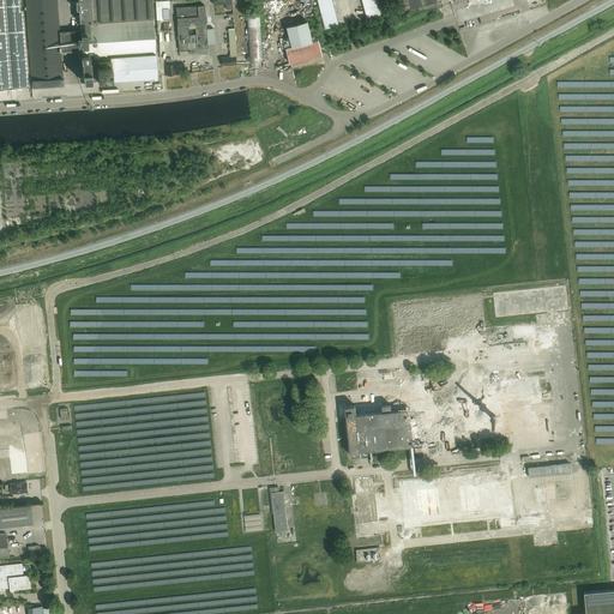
[(0,0),(0,89),(29,88),(23,11),(20,11),(19,0),(0,0)]
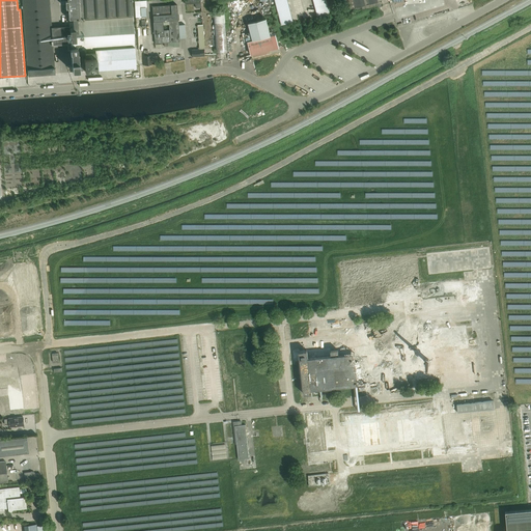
[(49,0),(22,0),(26,47),(28,76),(55,74),(53,36),(49,0)]
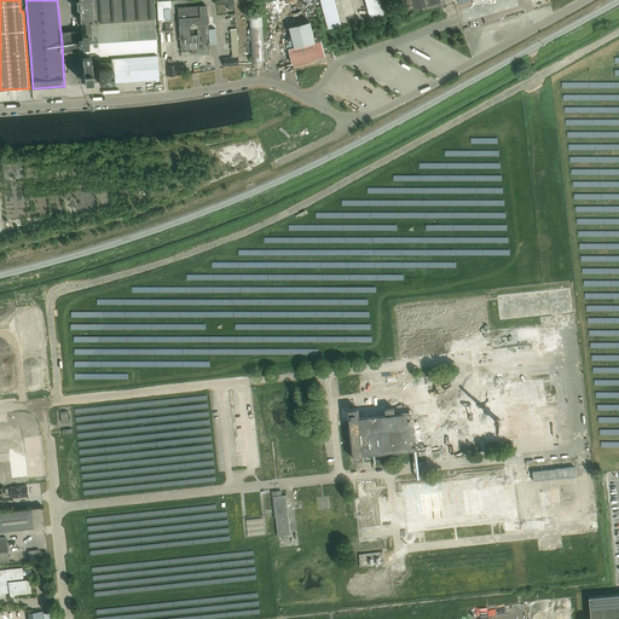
[(79,0),(79,1),(76,1),(77,10),(80,10),(81,22),(155,17),(152,0),(79,0)]
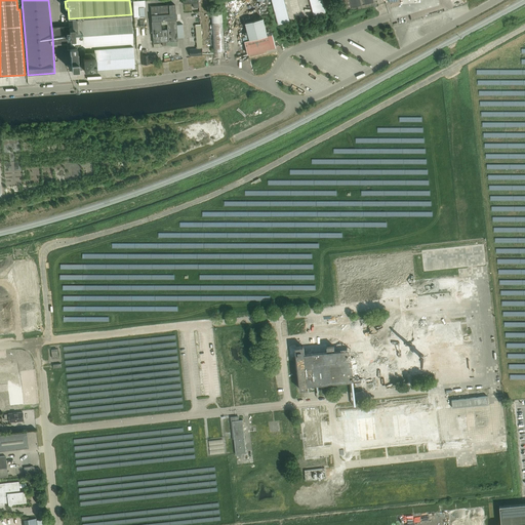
[(335,0),(338,11),(352,8),(352,11),(359,9),(358,6),(376,1),(375,0),(335,0)]
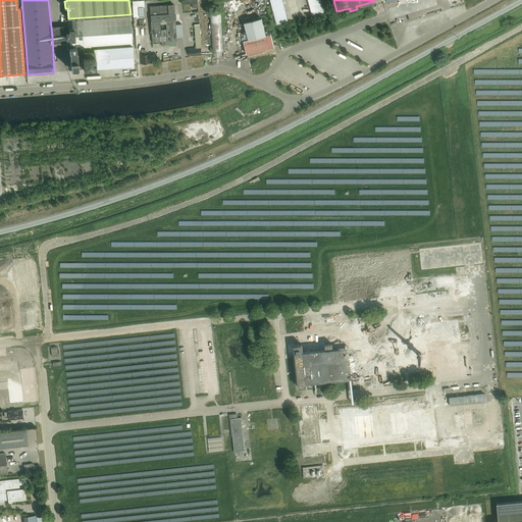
[(272,9),(283,6),(282,1),(270,4),(272,9)]
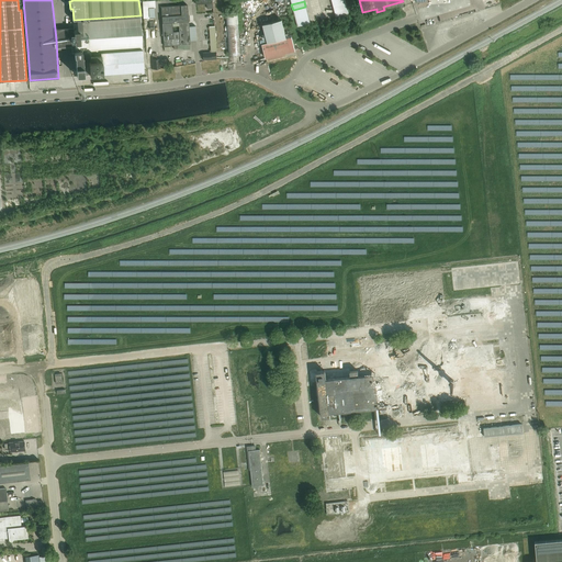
[(334,12),(347,9),(345,2),(333,6),(334,12)]
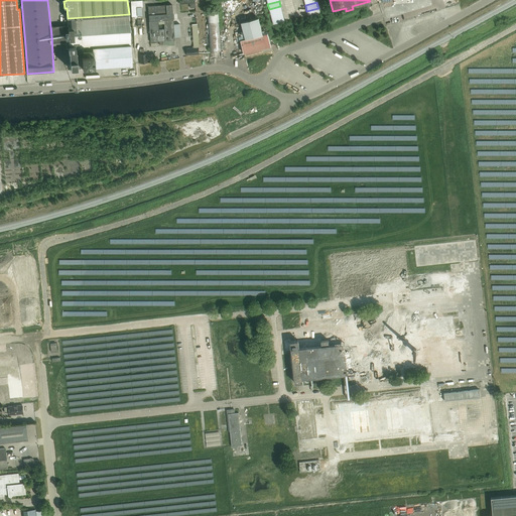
[(159,45),(163,44),(163,41),(174,40),(172,4),(148,6),(150,42),(159,41),(159,45)]
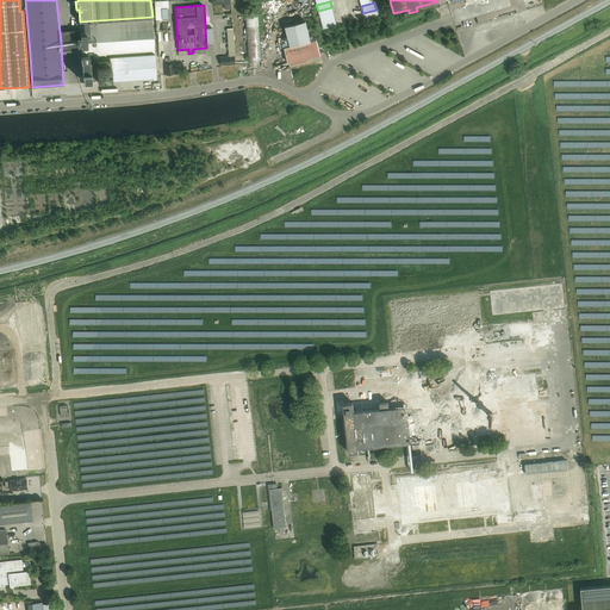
[(319,17),(334,13),(331,7),(318,11),(319,17)]
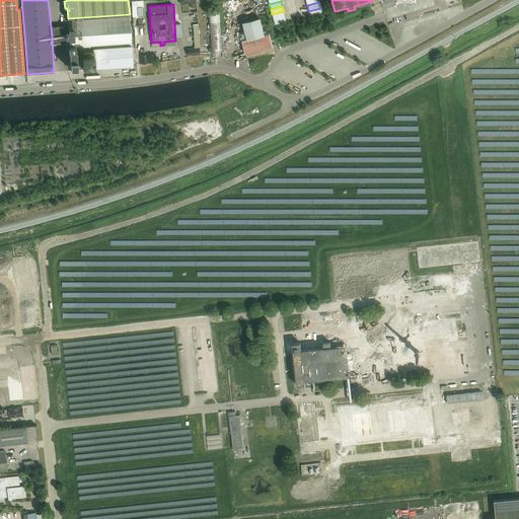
[(320,8),(308,11),(310,16),(321,13),(320,8)]
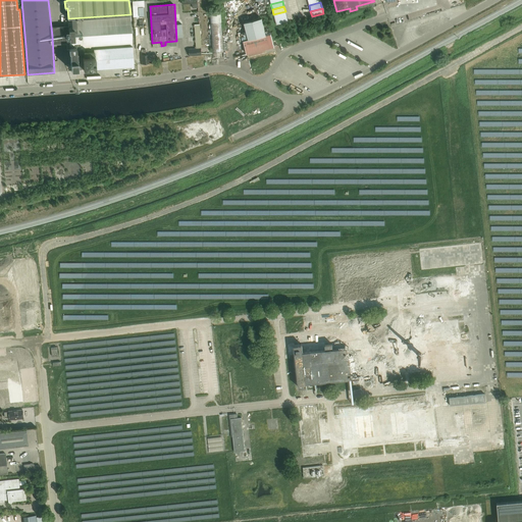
[(274,20),(286,17),(285,11),(273,14),(274,20)]
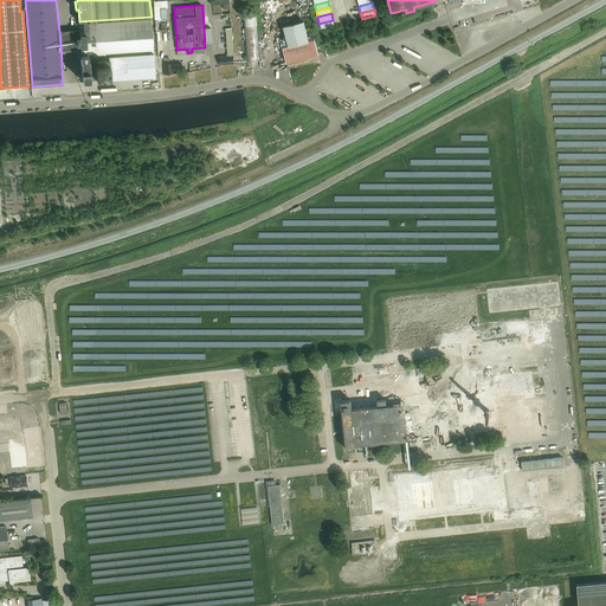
[(247,60),(259,60),(257,15),(244,15),(244,26),(246,53),(247,60)]
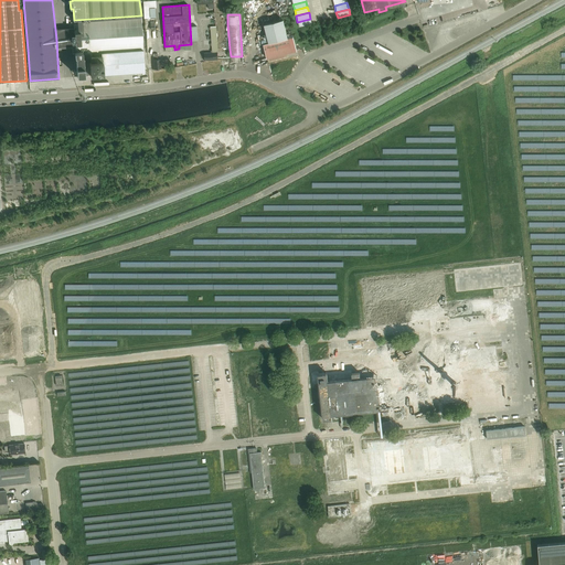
[(75,42),(72,42),(73,51),(75,51),(75,52),(75,56),(76,56),(77,76),(84,75),(83,54),(144,50),(141,18),(74,23),(75,42)]
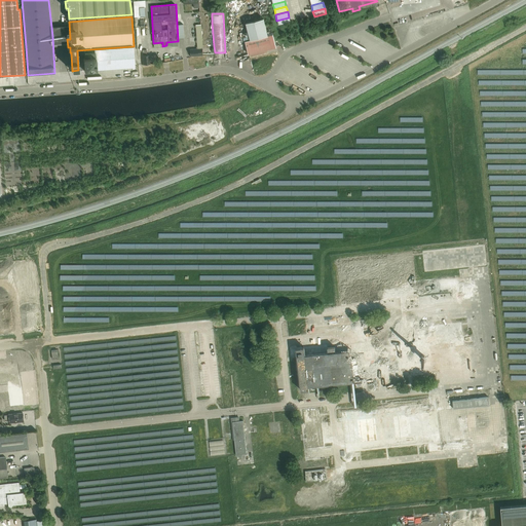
[(289,17),(276,21),(278,26),(290,23),(289,17)]
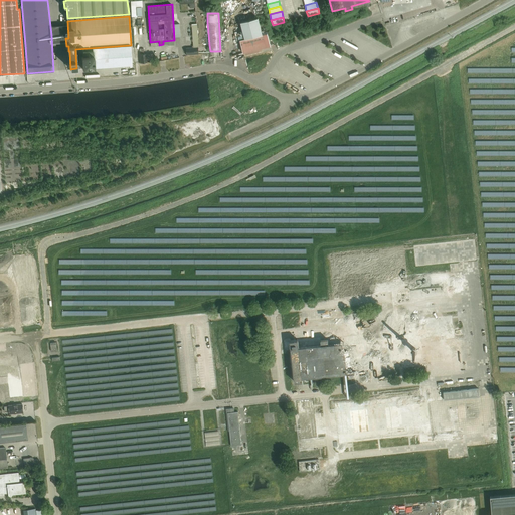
[(243,31),(238,32),(240,40),(243,52),(271,45),(268,31),(262,32),(260,24),(258,18),(240,22),(243,31)]
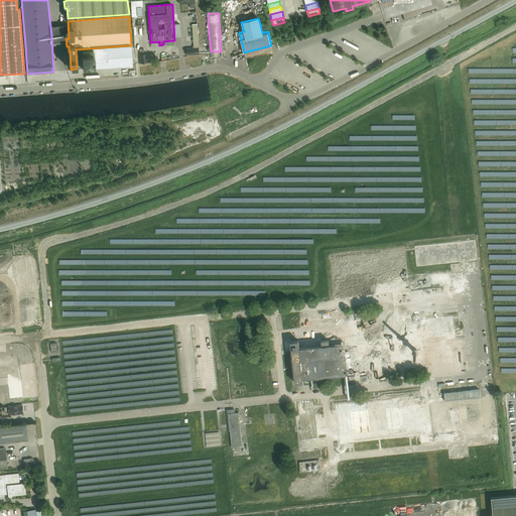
[(195,48),(186,48),(187,55),(200,54),(198,35),(198,30),(194,31),(194,35),(195,48)]
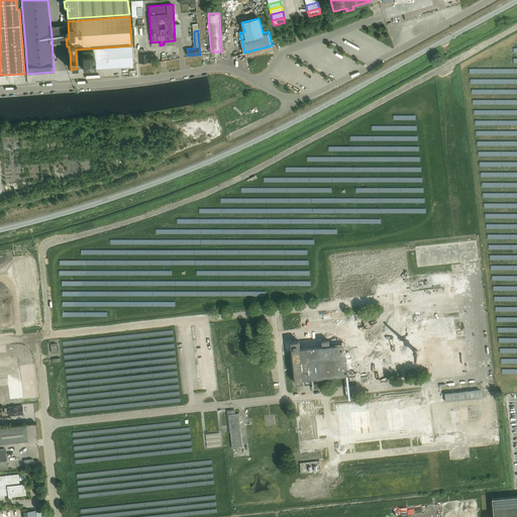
[(94,69),(132,67),(131,46),(93,48),(93,52),(78,53),(78,58),(77,58),(78,69),(94,68),(94,69)]
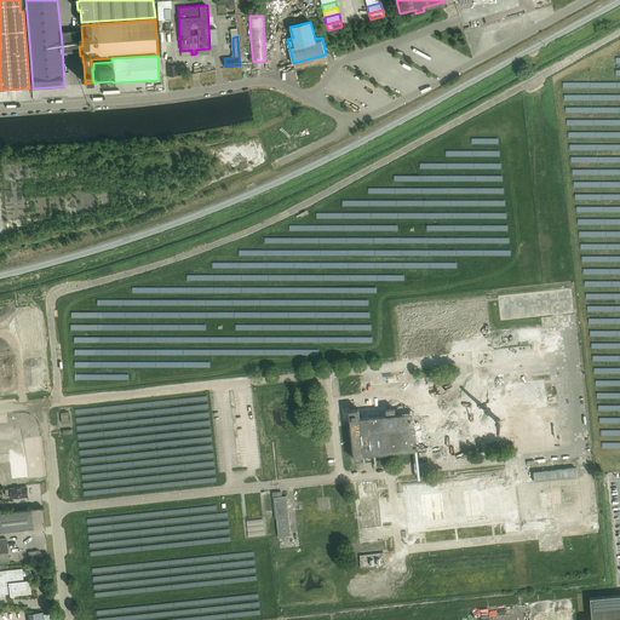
[(187,126),(150,131),(151,138),(188,133),(187,126)]
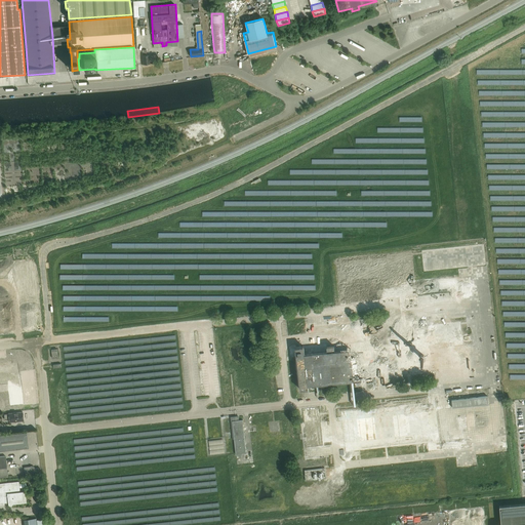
[(486,245),(422,250),(425,271),(488,266),(486,245)]
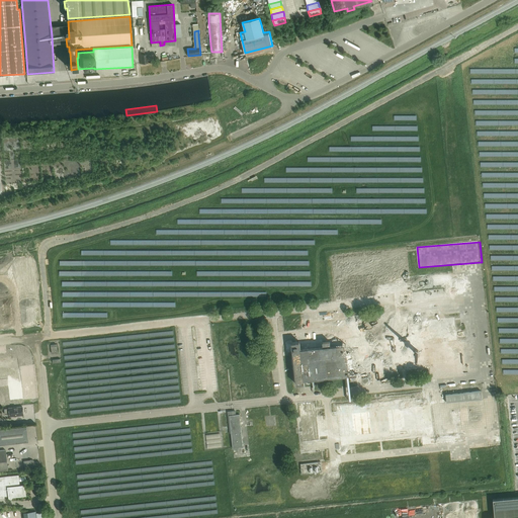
[(374,315),(353,316),(354,324),(374,324),(374,315)]
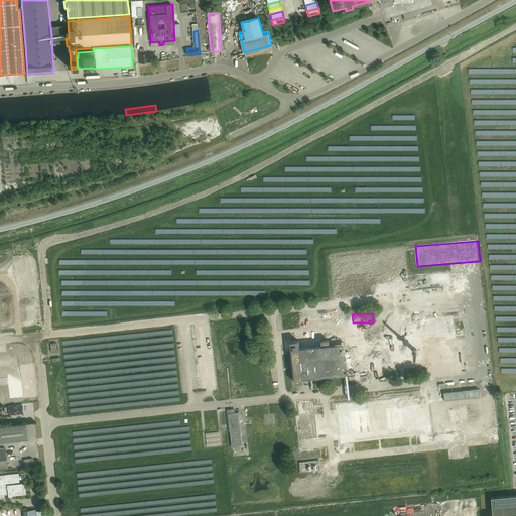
[(11,356),(0,356),(0,377),(8,376),(11,398),(21,397),(17,358),(11,358),(11,356)]
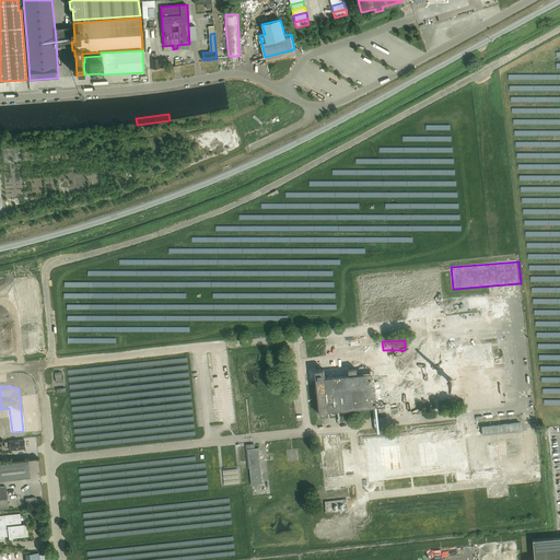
[(486,433),(523,430),(522,422),(482,426),(483,431),(486,431),(486,433)]
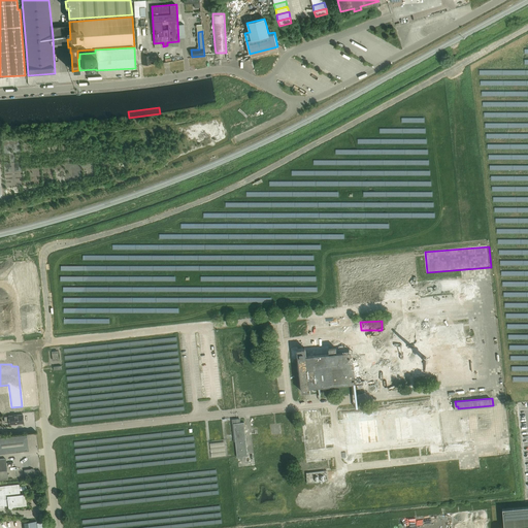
[(448,443),(444,403),(344,411),(348,453),(425,447),(425,448),(431,448),(431,453),(444,452),(444,443),(448,443)]
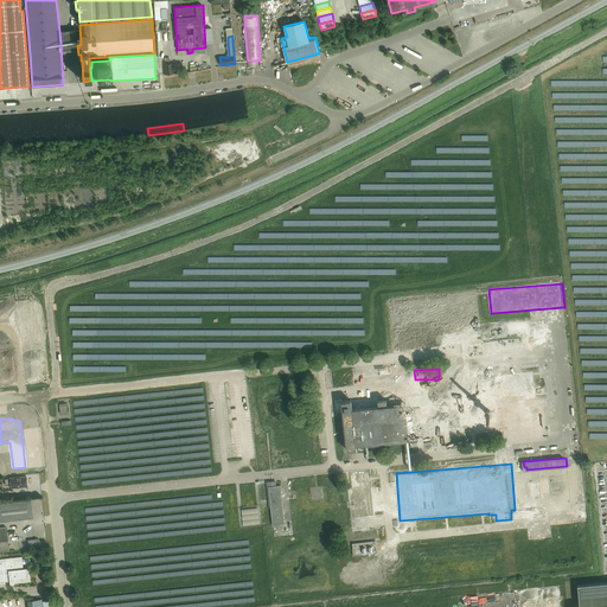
[(356,517),(375,516),(371,473),(353,474),(356,517)]
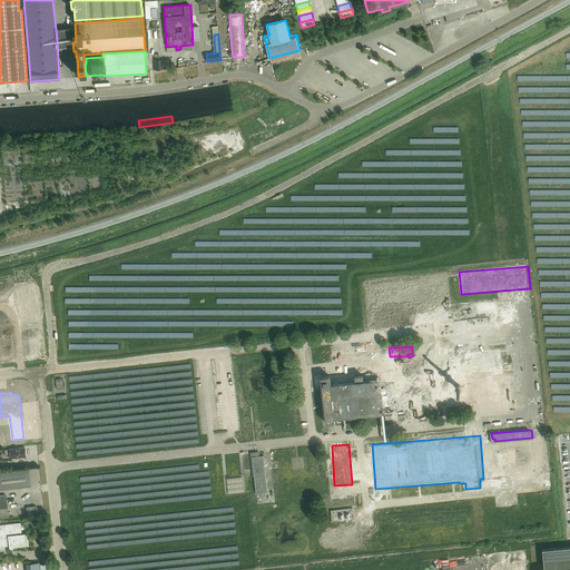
[(10,459),(26,457),(25,448),(9,449),(10,450),(5,450),(5,455),(10,454),(10,459)]
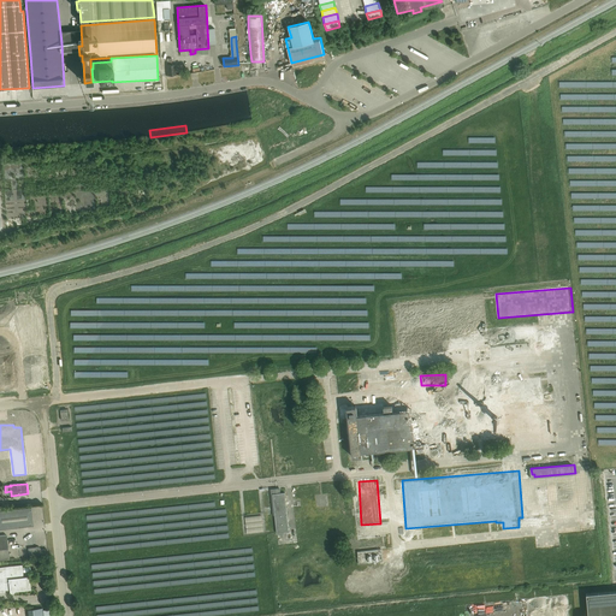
[(273,489),(277,532),(290,532),(286,492),(282,492),(282,487),(273,489)]
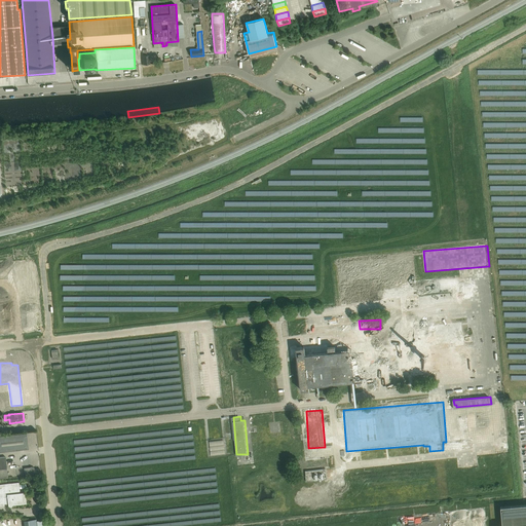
[(0,436),(0,451),(29,449),(27,434),(0,436)]
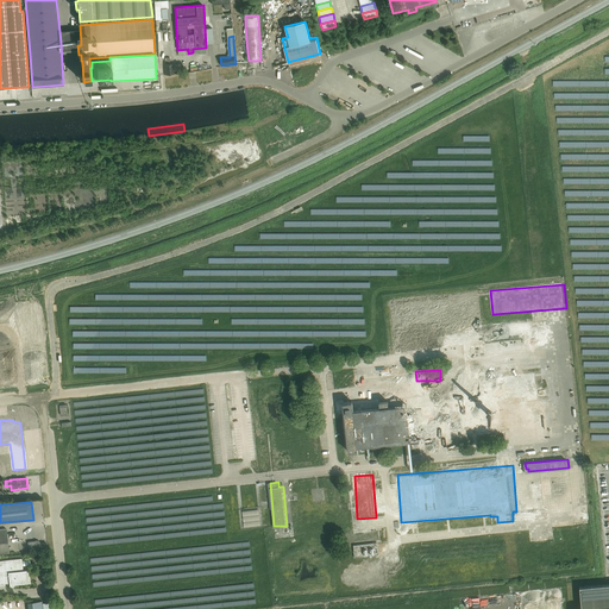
[(37,540),(29,541),(29,550),(46,548),(46,542),(39,542),(39,541),(37,540)]
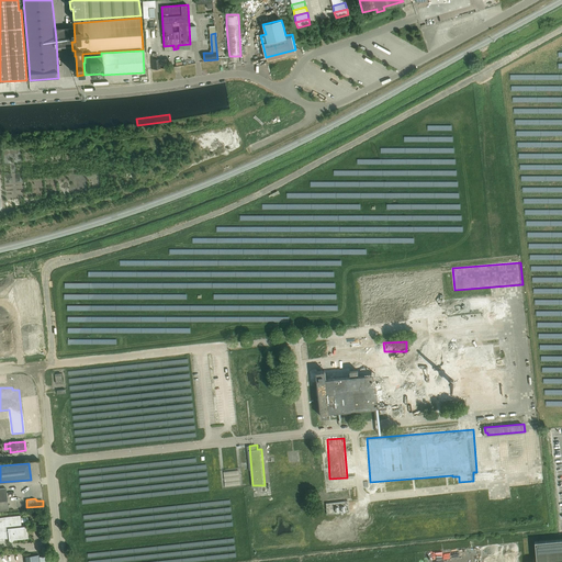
[(328,513),(349,512),(349,501),(327,502),(328,513)]
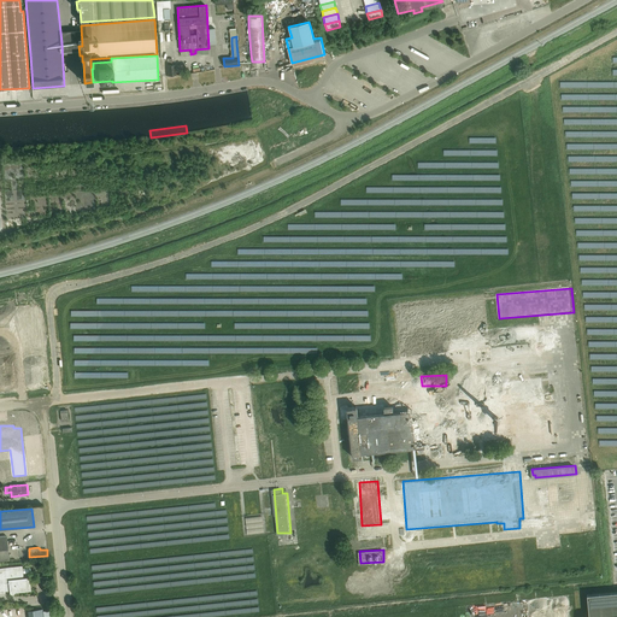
[(15,592),(29,589),(28,582),(29,582),(28,577),(22,579),(21,575),(23,575),(22,565),(0,568),(0,593),(6,593),(5,591),(10,591),(10,592),(10,593),(11,593),(11,594),(12,594),(13,594),(15,594),(15,593),(15,592)]
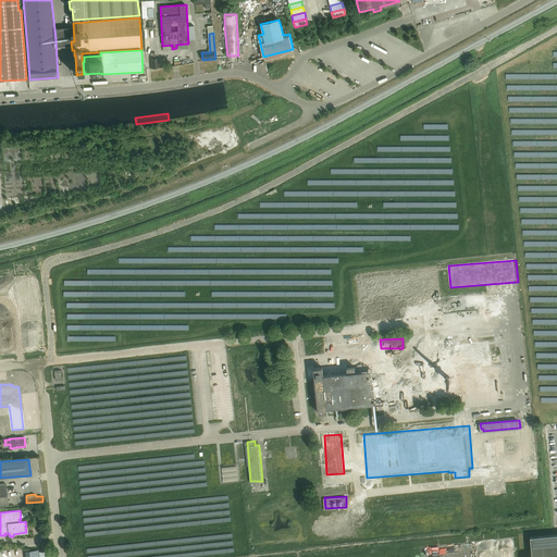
[(321,519),(318,530),(330,534),(333,523),(321,519)]
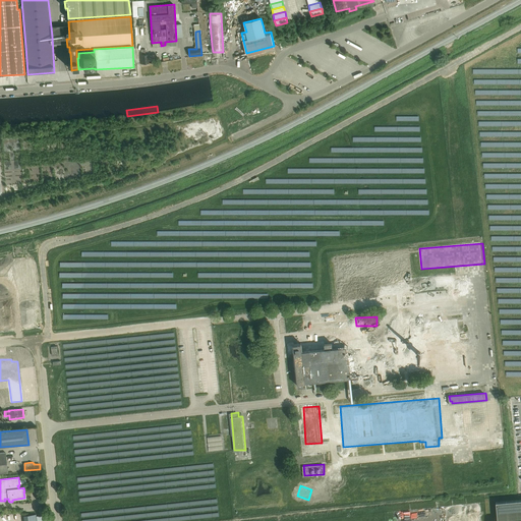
[(317,497),(328,497),(328,485),(317,485),(317,497)]
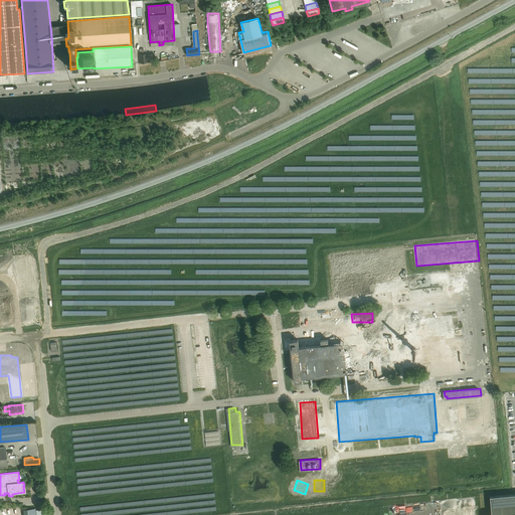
[(491,514),(514,514),(514,494),(490,496),(491,514)]
